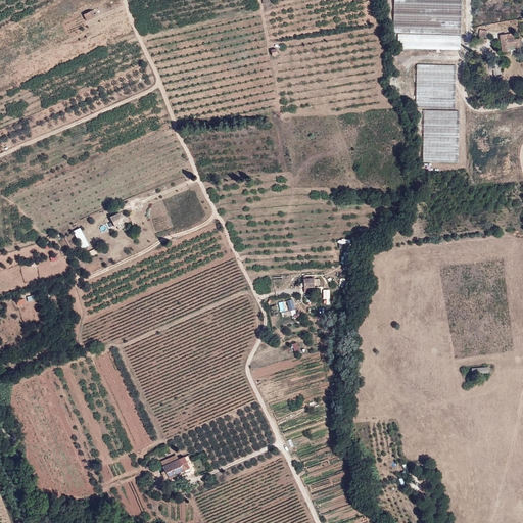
[(461,0),(393,0),(393,32),(460,34),(461,0)]
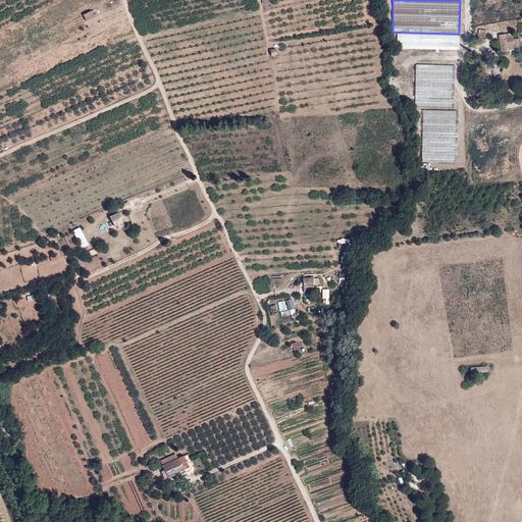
[(94,13),(93,10),(84,15),(87,20),(95,16),(93,13),(94,13)]
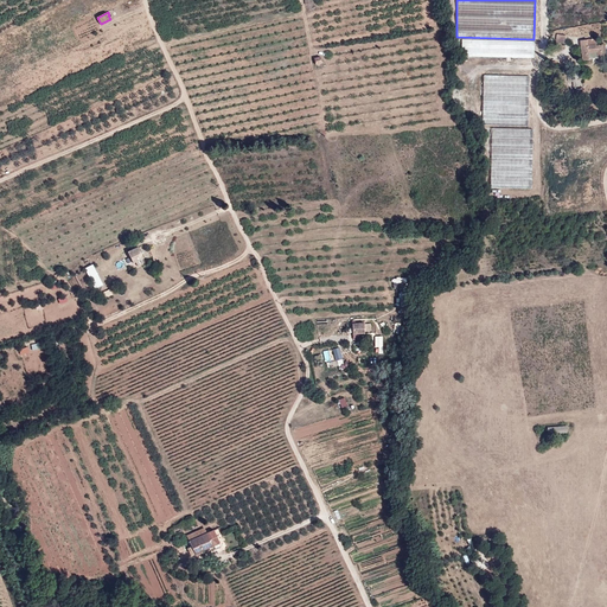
[(535,58),(536,40),(462,39),(462,57),(535,58)]
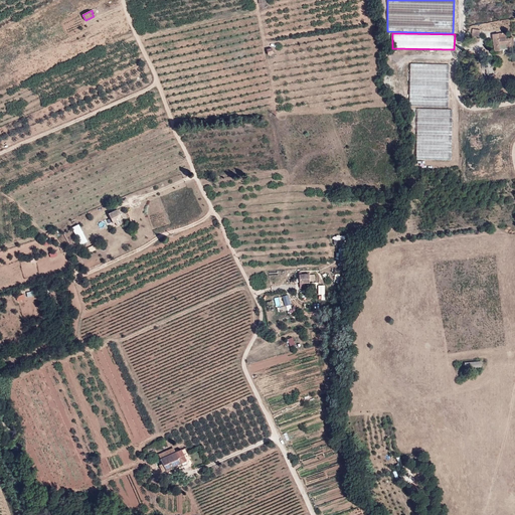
[(503,38),(502,33),(493,34),(494,51),(500,51),(500,45),(507,44),(507,49),(513,48),(512,37),(503,38)]
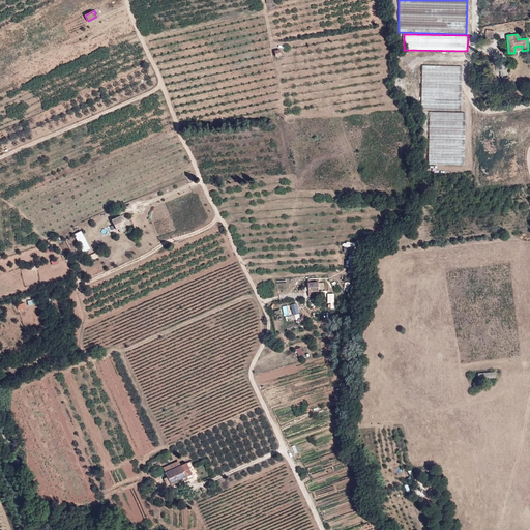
[(508,64),(496,65),(496,68),(499,68),(499,71),(503,71),(503,76),(508,76),(508,70),(508,64)]
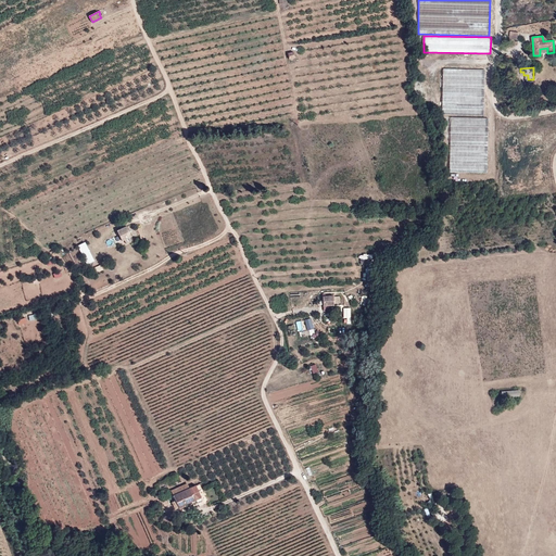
[(483,115),(484,70),(443,68),(442,114),(483,115)]
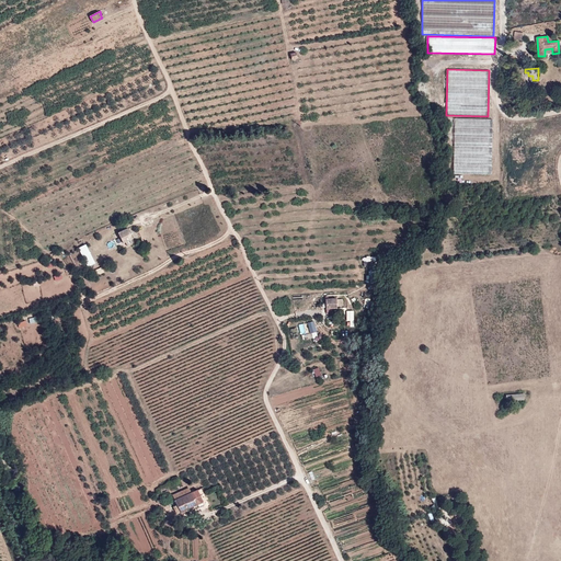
[(491,174),(492,119),(455,118),(454,173),(491,174)]
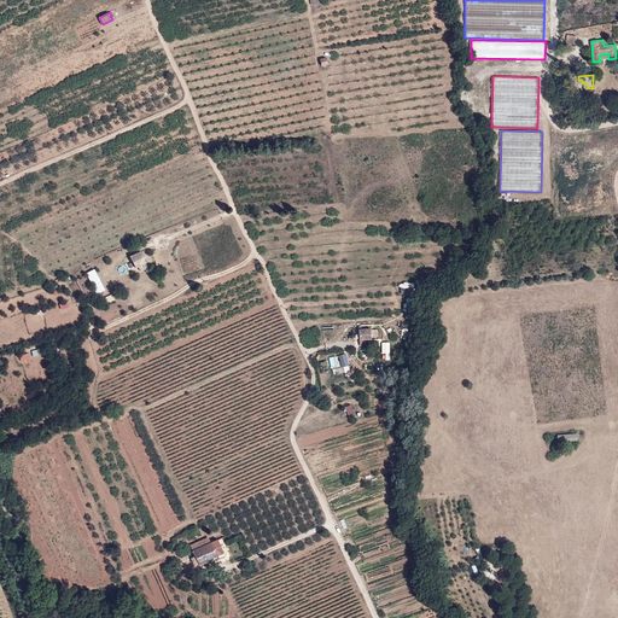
[(146,262),(140,251),(130,257),(135,268),(146,262)]
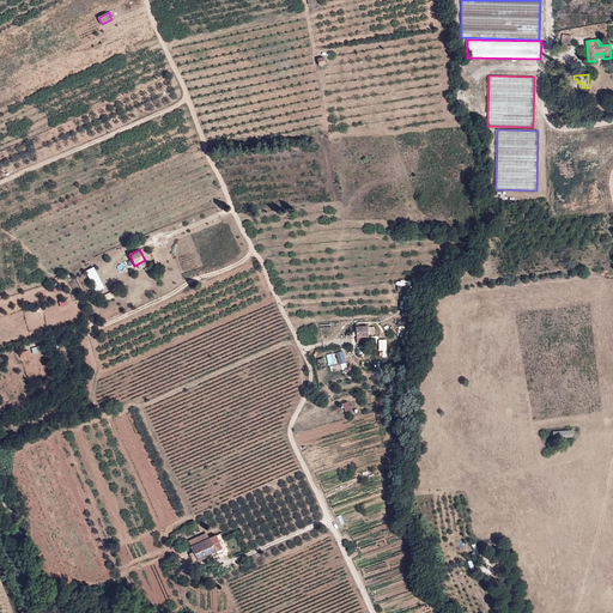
[(97,267),(87,269),(95,292),(104,289),(97,267)]
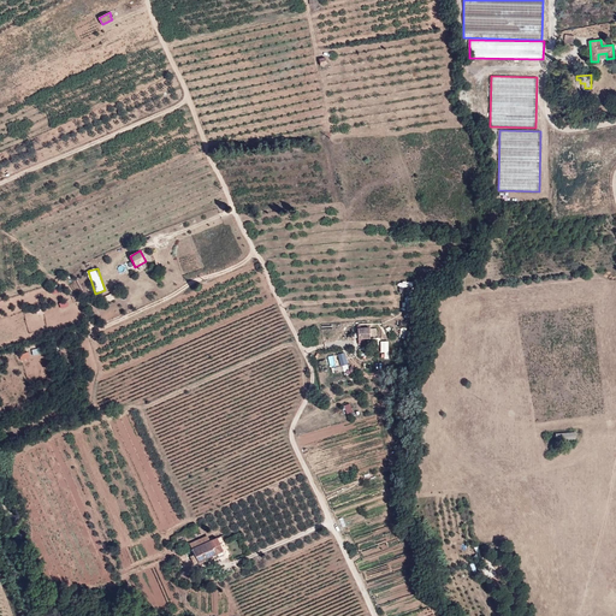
[(359,339),(360,339),(368,338),(369,338),(369,326),(357,327),(359,339)]
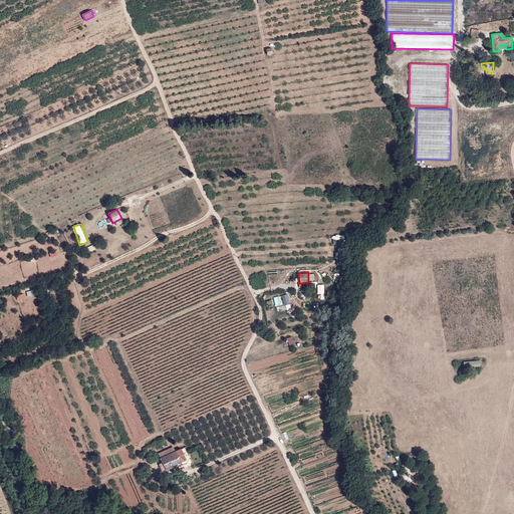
[(285,305),(277,307),(279,312),(292,309),(288,294),(283,295),(285,305)]
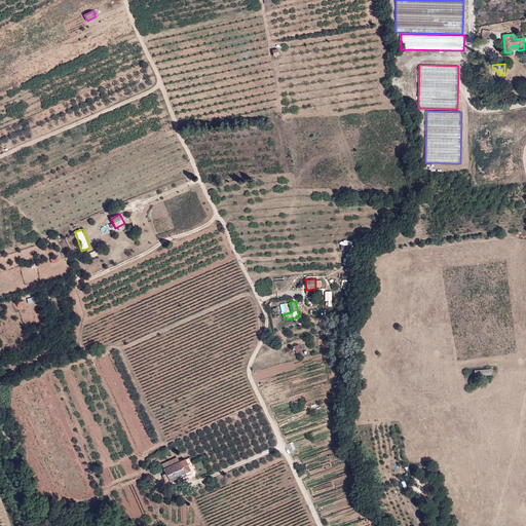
[(289,302),(280,304),(284,314),(291,312),(289,302)]
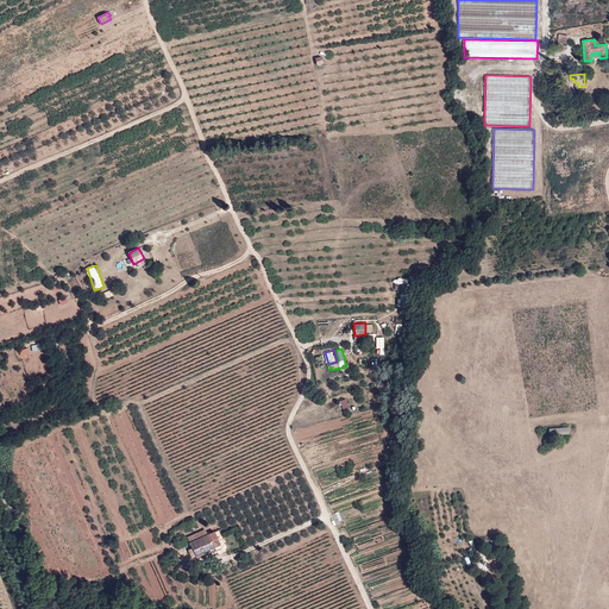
[(190,542),(207,534),(205,529),(187,537),(190,542)]
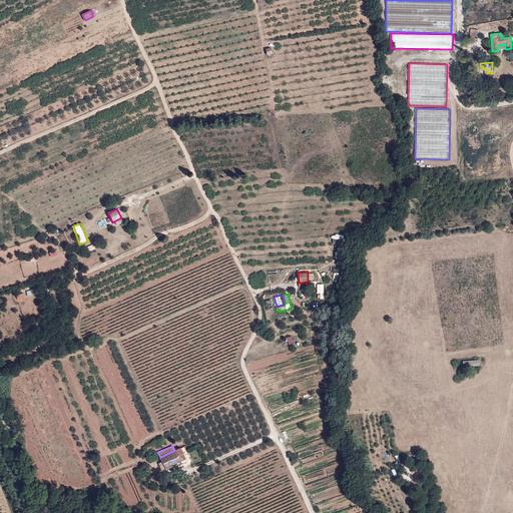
[(169,465),(180,461),(185,458),(180,448),(174,450),(160,457),(162,462),(158,464),(161,469),(164,468),(169,465)]
